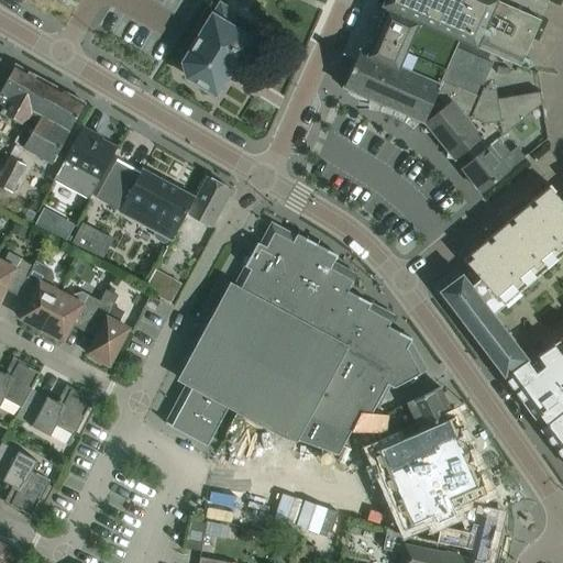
[(456,47),(460,40),(520,66),(541,20),(496,0),(384,0),(383,6),(388,8),(375,37),(366,33),(341,87),(348,90),(349,89),(423,122),(432,102),(435,96),(437,97),(443,81),(442,80),(456,47)]
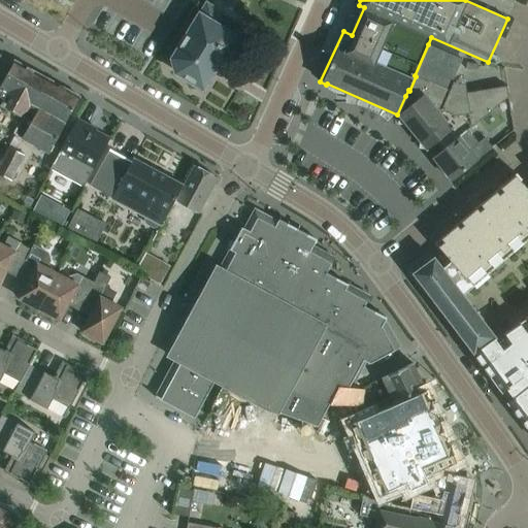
[(221,11),(206,3),(205,4),(173,58),(172,57),(172,59),(175,71),(176,72),(188,79),(191,86),(198,86),(202,88),(212,71),(220,75),(241,40),(226,30),(232,20),(220,11),(221,11)]
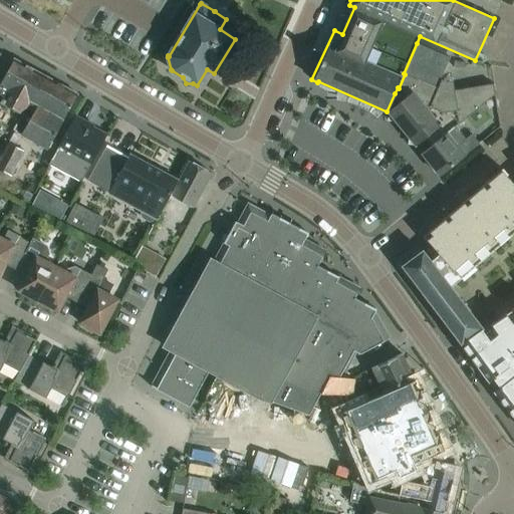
[(417,43),(404,73),(405,74),(435,87),(449,57),(417,43)]
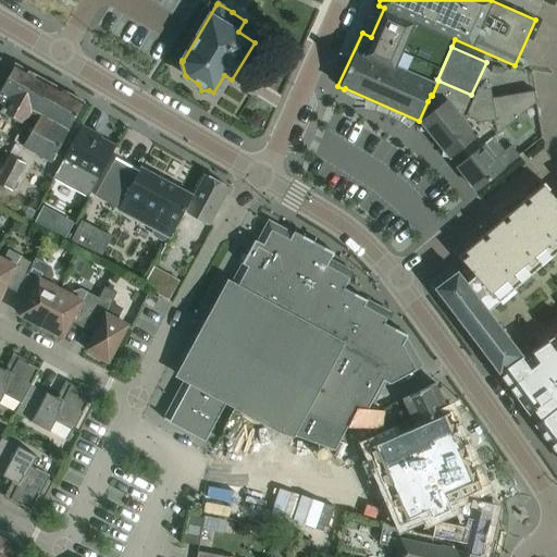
[(15,141),(46,81),(14,63),(3,84),(0,82),(0,113),(0,114),(1,113),(21,124),(13,139),(15,141)]
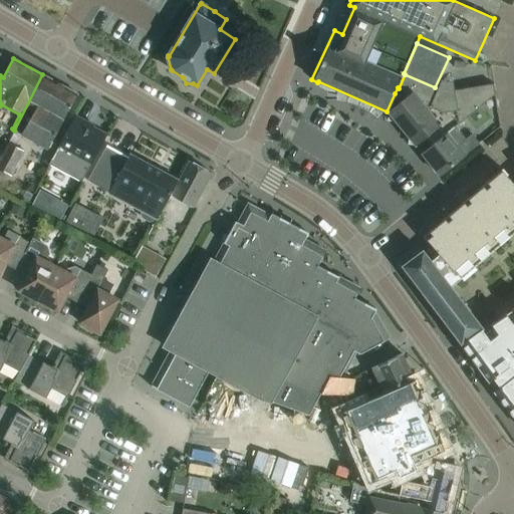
[(42,74),(14,131),(47,149),(63,120),(62,120),(77,93),(42,74)]
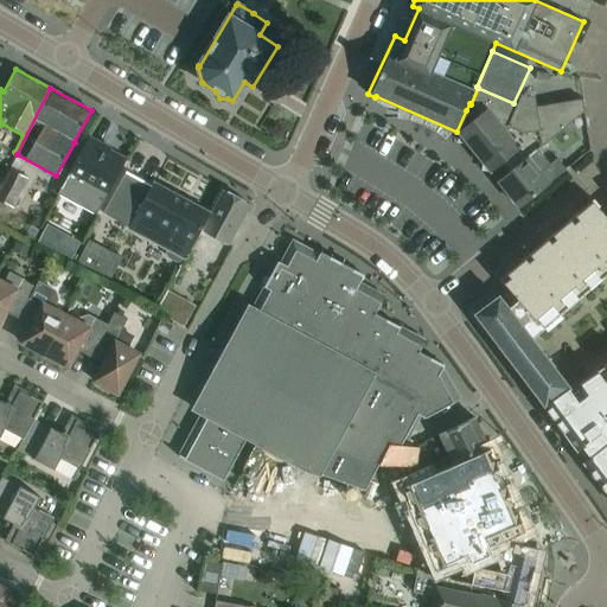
[(473,152),(524,110),(523,110),(517,108),(517,104),(513,103),(478,88),(471,104),(478,114),(457,132),(473,152)]
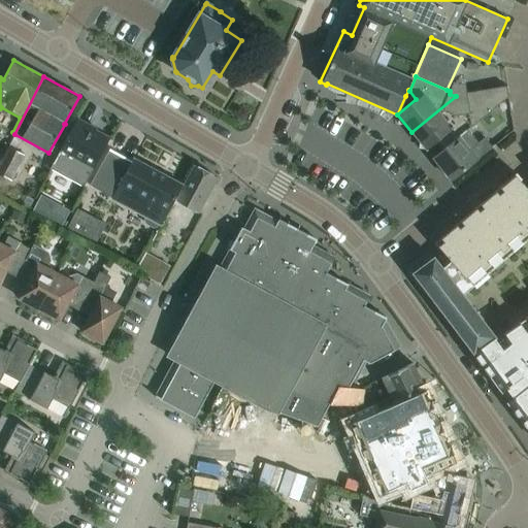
[(446,133),(453,141),(464,132),(508,97),(506,86),(464,93),(464,96),(459,96),(456,96),(411,132),(426,150),(446,133)]
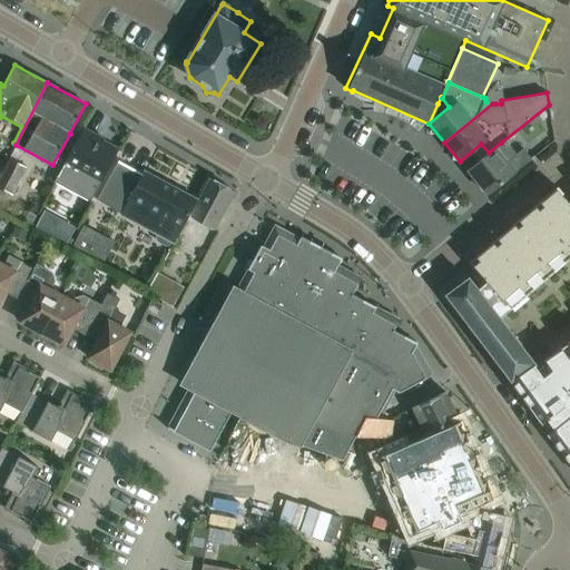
[(82,129),(72,148),(55,182),(90,202),(118,150),(95,137),(96,136),(82,129)]
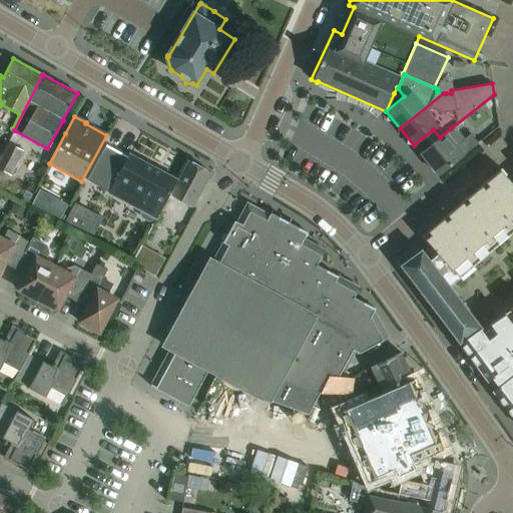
[(451,128),(440,137),(421,152),(438,174),(478,142),(471,133),(461,141),(451,128)]
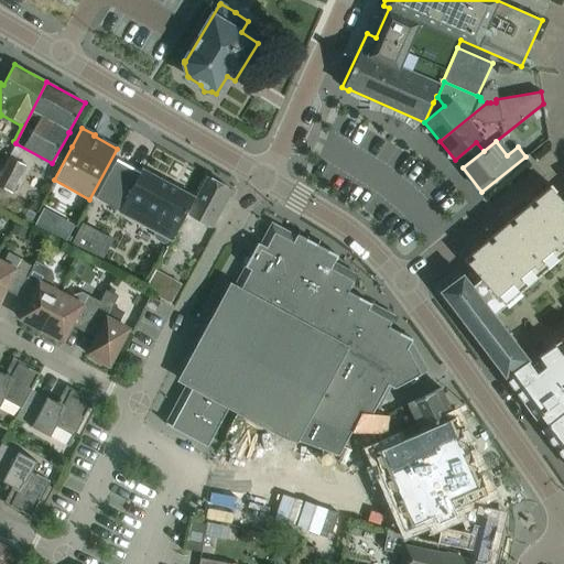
[(0,187),(10,193),(24,166),(8,158),(0,172),(0,187)]
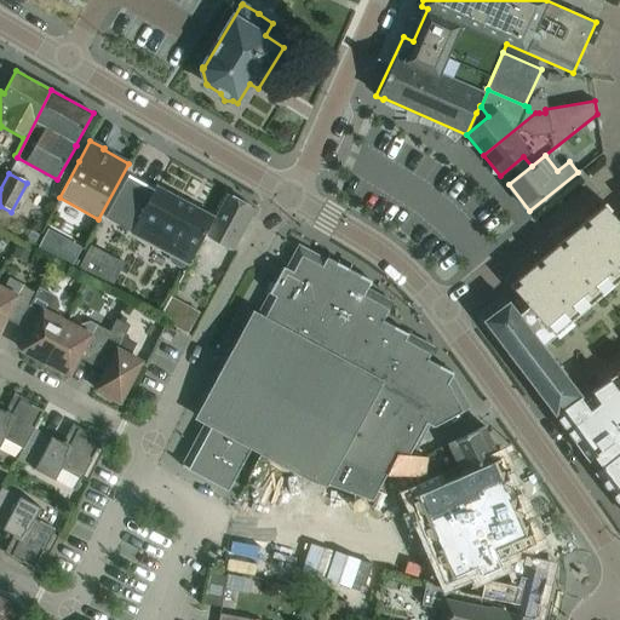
[(205,235),(214,217),(156,185),(155,189),(128,174),(105,217),(131,231),(131,233),(171,253),(168,258),(171,263),(179,269),(184,267),(187,262),(189,263),(205,235)]
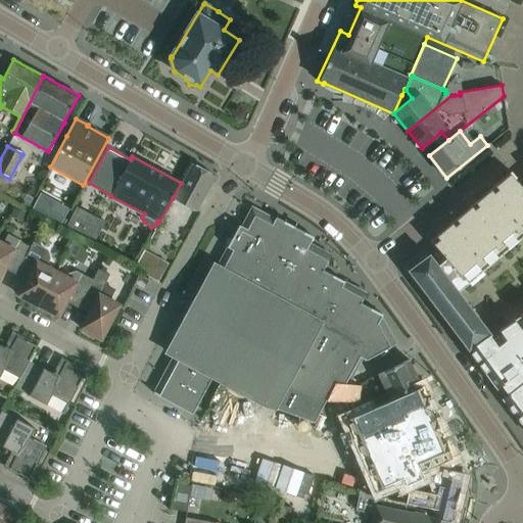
[(181,183),(173,198),(196,211),(215,176),(191,162),(181,183)]
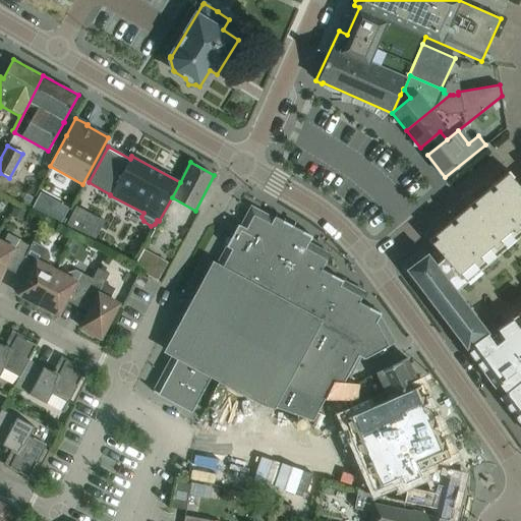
[(466,347),(487,332),(478,321),(472,312),(456,291),(520,235),(520,186),(513,178),(514,176),(509,170),(428,239),(433,246),(435,245),(444,257),(436,265),(427,254),(407,270),(452,329),(466,347)]
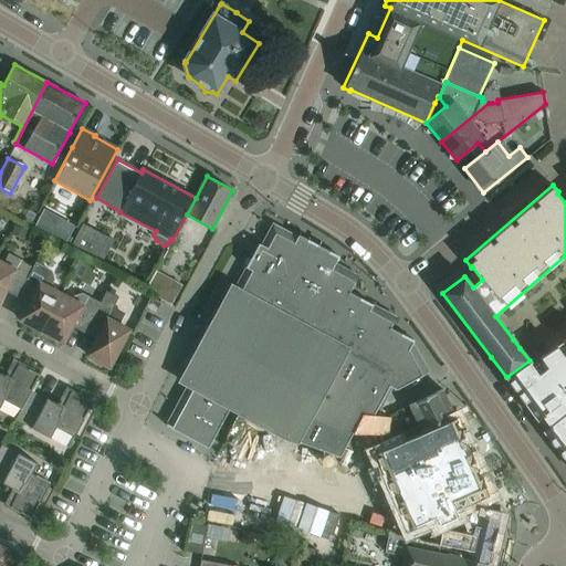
[(45,210),(37,227),(64,242),(74,224),(45,210)]
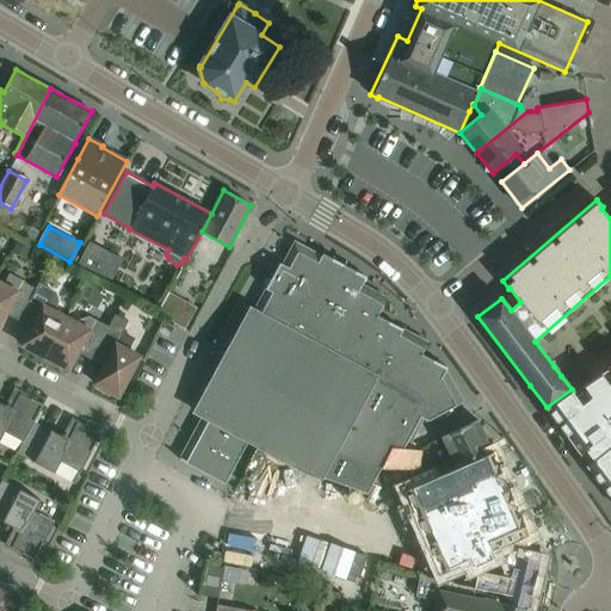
[(123,258),(88,241),(76,266),(110,283),(123,258)]
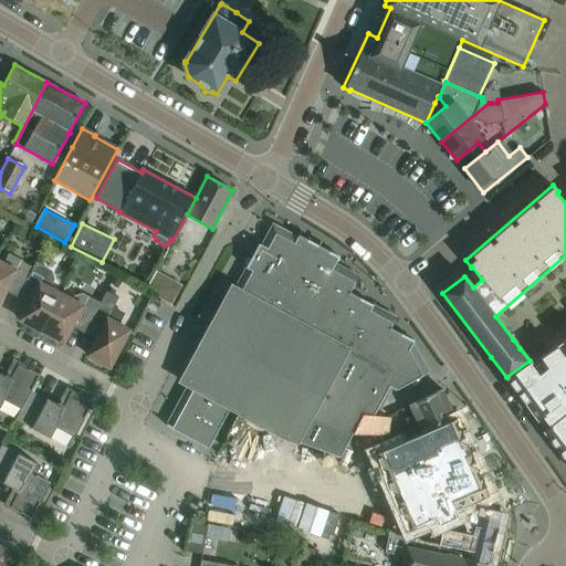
[(247,423),(248,425),(251,419),(285,437),(339,457),(353,433),(363,413),(374,416),(389,386),(396,389),(428,373),(412,343),(413,341),(390,327),(396,317),(349,292),(357,276),(335,263),(338,257),(299,234),(297,237),(272,223),(261,244),(259,243),(234,287),(230,285),(179,380),(188,385),(166,425),(208,448),(230,407),(240,412),(236,420),(238,420),(247,423)]
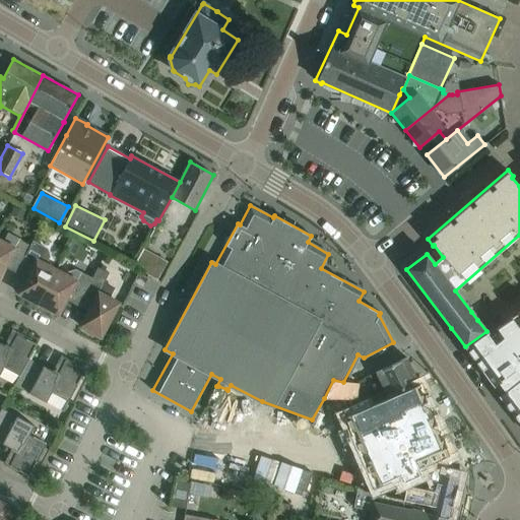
[(10,216),(21,220),(24,210),(13,207),(10,216)]
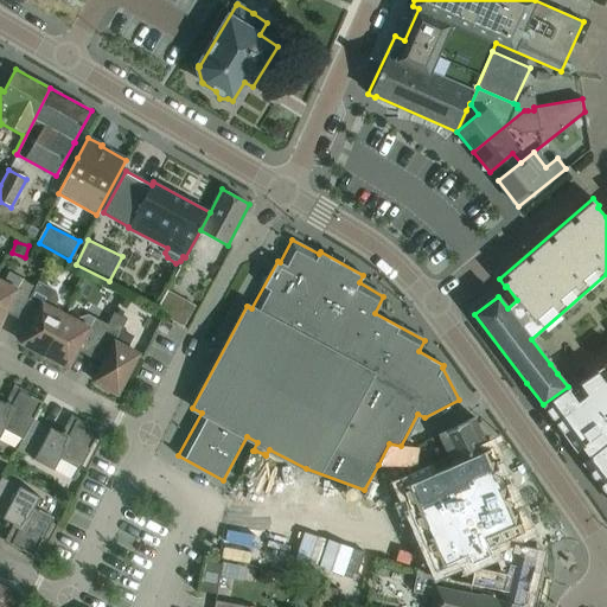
[(0,280),(0,319),(6,310),(18,317),(34,285),(11,273),(5,282),(0,280)]
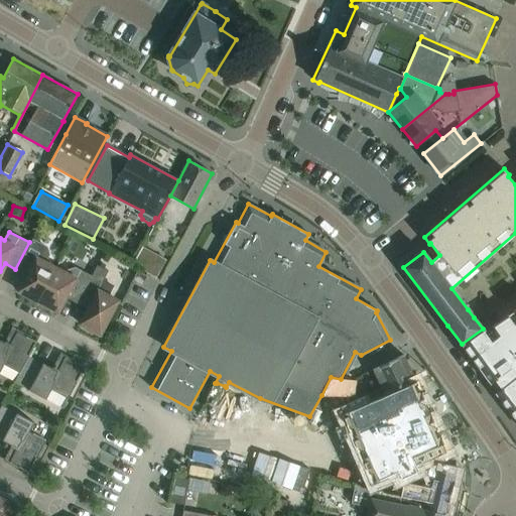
[(37,301),(55,268),(45,262),(49,253),(47,246),(32,238),(29,243),(15,269),(26,274),(18,290),(37,301)]
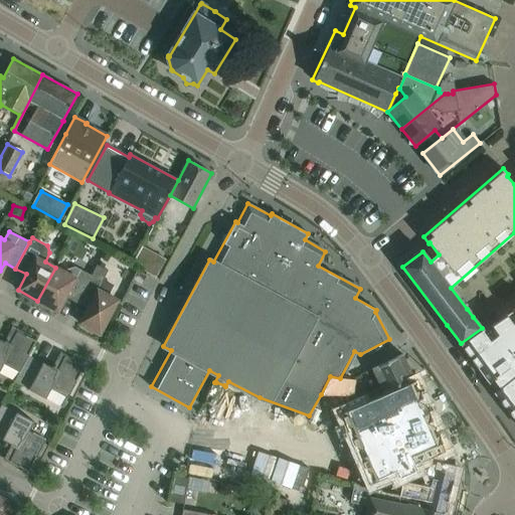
[(142,246),(134,262),(141,266),(139,268),(156,277),(165,259),(142,246)]
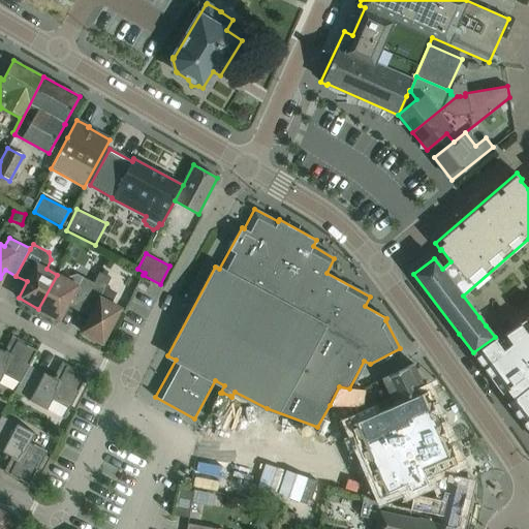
[(93,282),(79,309),(90,315),(82,332),(89,336),(88,338),(101,345),(121,308),(100,298),(111,278),(99,272),(93,282)]
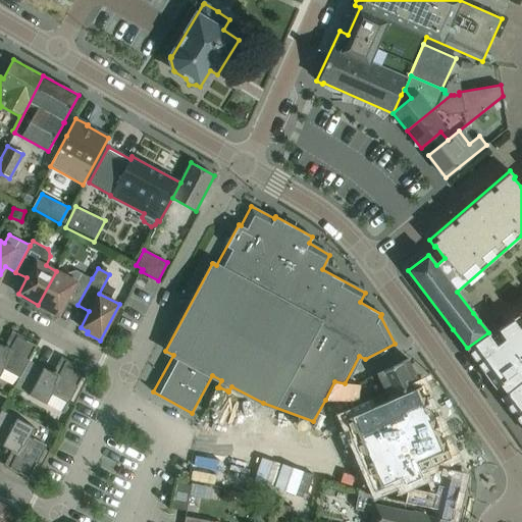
[(77,305),(92,278),(81,272),(76,270),(68,272),(66,276),(56,271),(38,305),(58,315),(67,299),(77,305)]
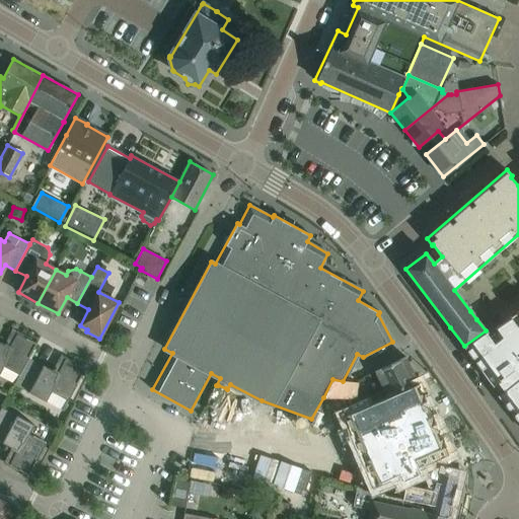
[(143,287),(147,277),(138,273),(133,282),(143,287)]
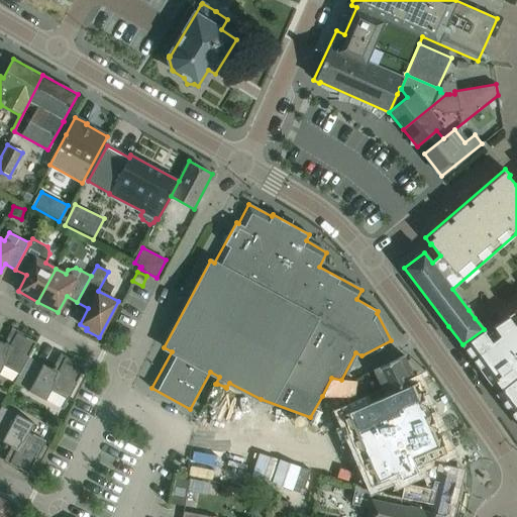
[(463,345),(462,345),(491,384),(496,381),(502,390),(497,394),(497,395),(498,396),(505,405),(511,413),(512,414),(516,419),(516,368),(515,367),(516,365),(516,312),(516,324),(515,326),(509,318),(495,327),(502,337),(492,344),(484,332),(485,330),(484,329),(462,344),(463,345)]
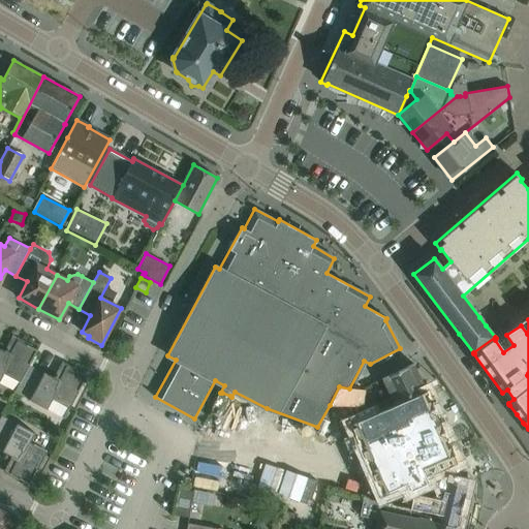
[(29,365),(37,350),(10,336),(10,337),(17,340),(9,353),(0,348),(0,377),(2,374),(19,382),(20,382),(29,365)]
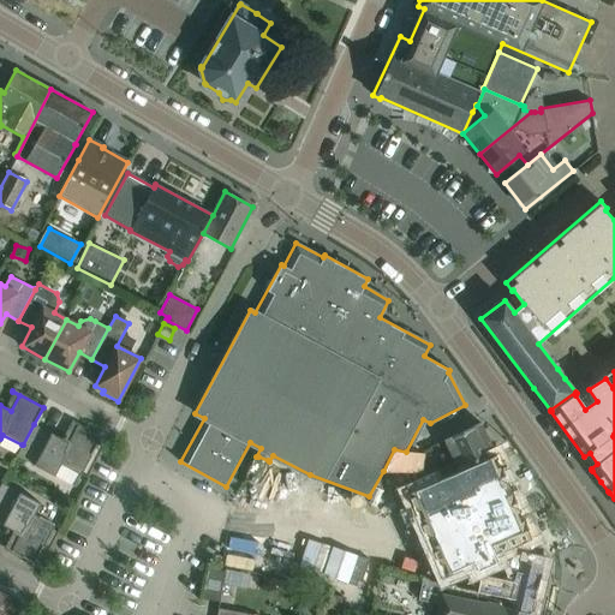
[(22,445),(22,446),(17,457),(31,465),(53,477),(60,465),(79,475),(73,485),(75,487),(100,437),(70,421),(69,422),(77,427),(69,442),(34,424),(23,445),(22,445)]
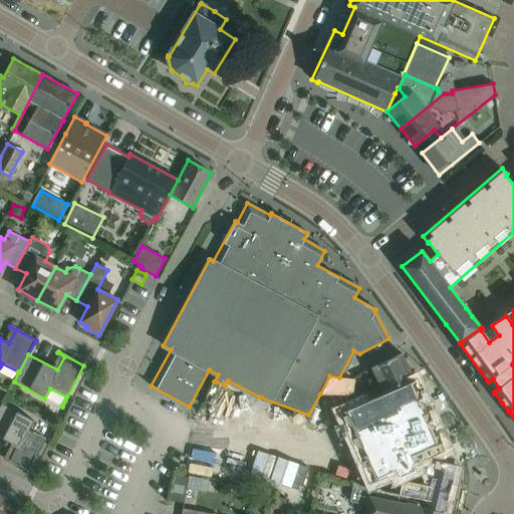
[(380,391),(414,377),(401,352),(370,367),(380,391)]
